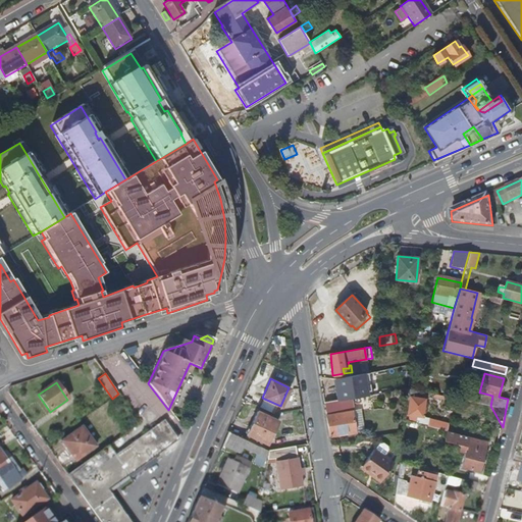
[(355,384),(322,390),(324,403),(350,399),(357,397),(355,384)]
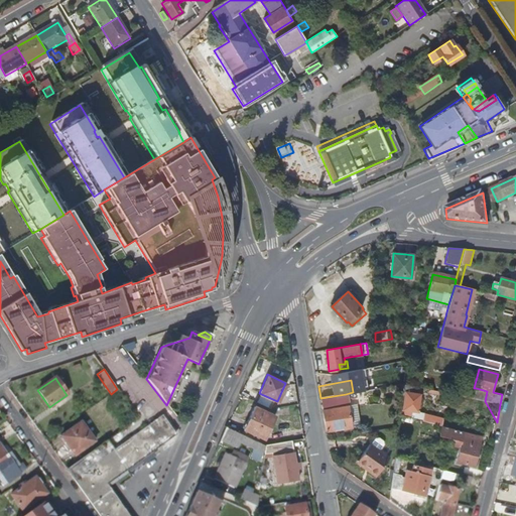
[(419,387),(403,384),(399,415),(441,426),(443,420),(417,413),(419,387)]
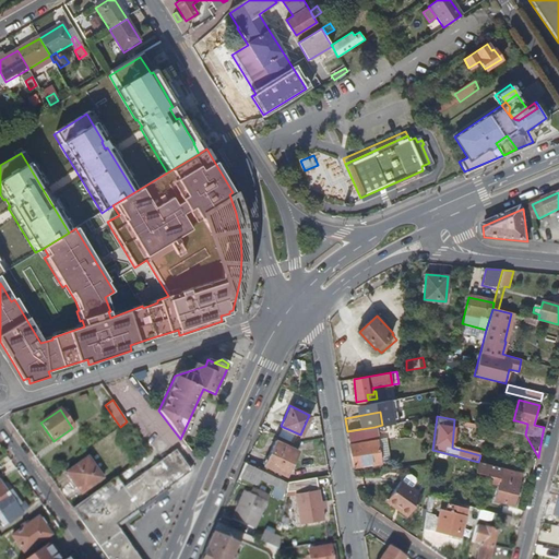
[(496,421),(495,428),(525,435),(527,424),(515,420),(513,428),(506,427),(506,423),(496,421)]
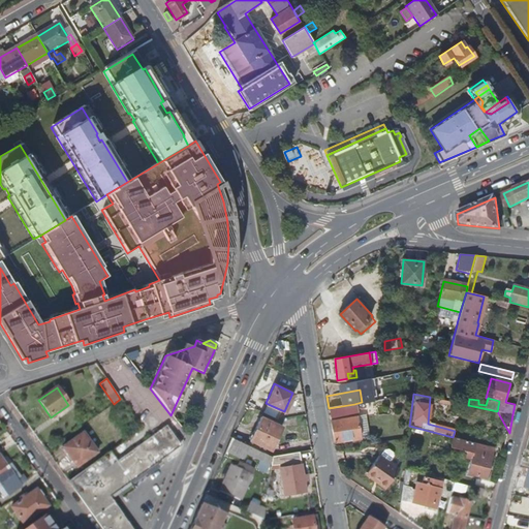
[(329,408),(334,442),(359,439),(359,436),(355,416),(354,404),(329,408)]
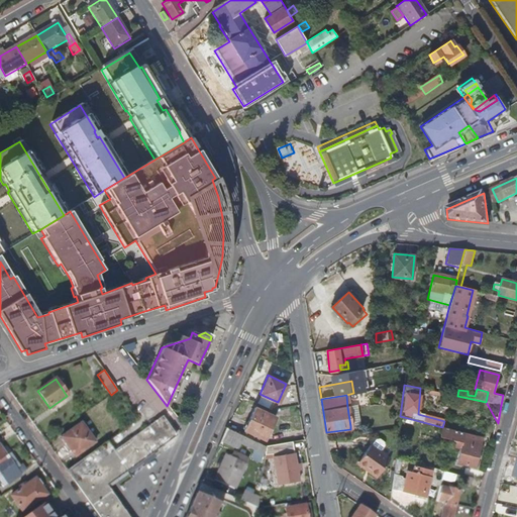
[(347,407),(350,426),(362,424),(357,406),(347,407)]
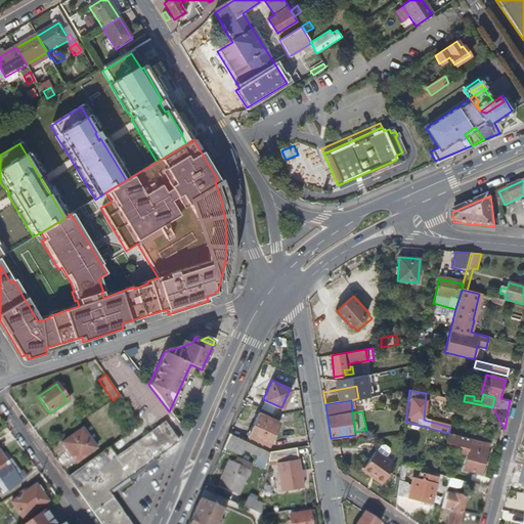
[(259,412),(249,435),(269,444),(279,422),(259,412)]
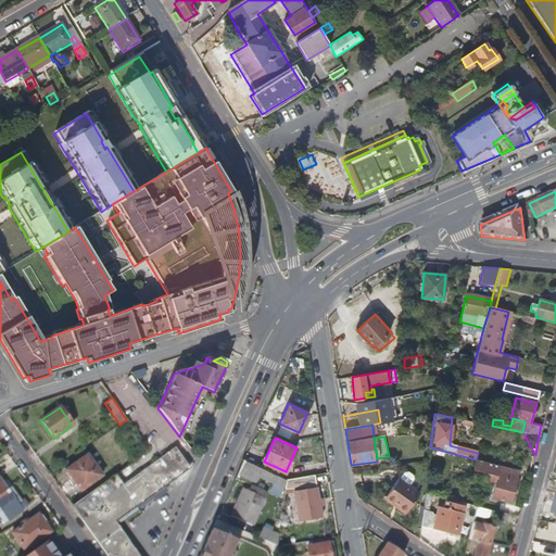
[(114,475),(71,505),(106,555),(138,555),(115,523),(188,469),(173,449),(123,487),(114,475)]
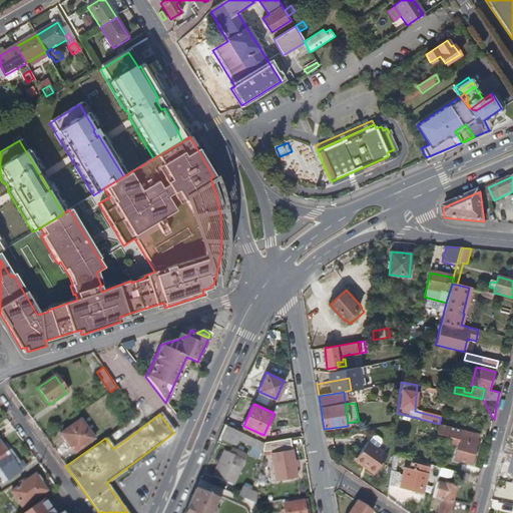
[(93,439),(81,421),(62,435),(74,453),(93,439)]
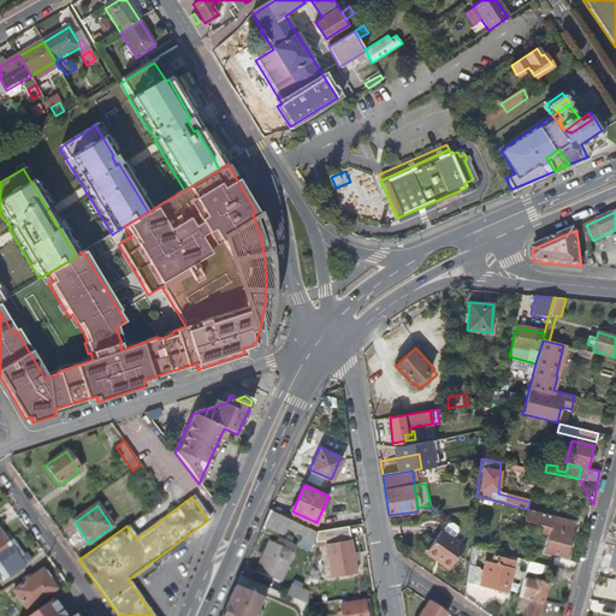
[(474,519),(475,508),(463,510),(465,516),(468,520),(474,519)]
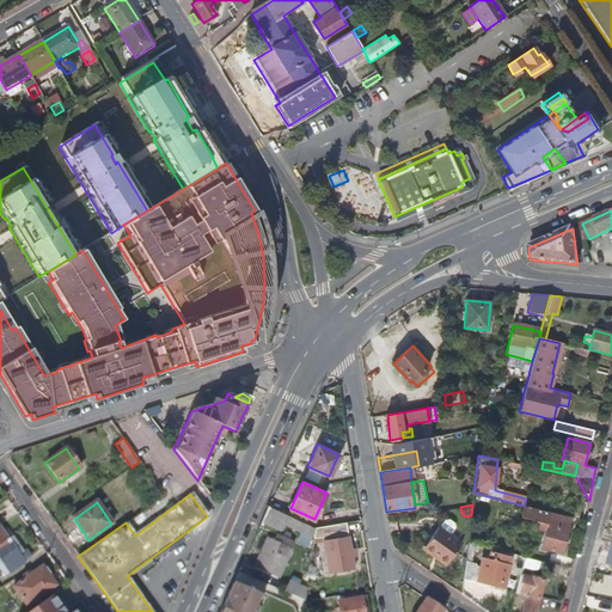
[(314,527),(268,506),(258,526),(262,527),(264,524),(281,532),(286,525),(311,537),(314,527)]
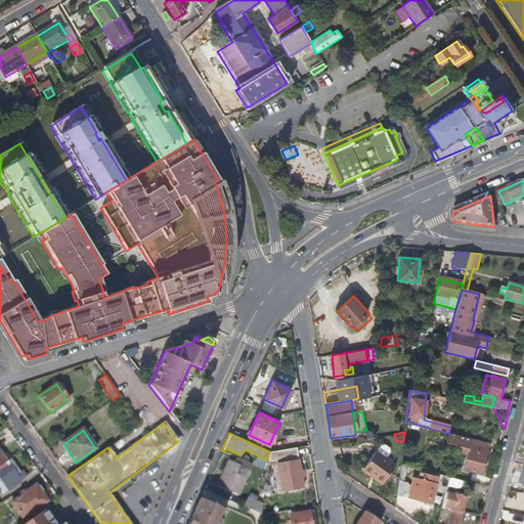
[(481,473),(486,453),(469,449),(472,439),(448,433),(446,444),(462,447),(461,454),(467,456),(464,468),(481,473)]
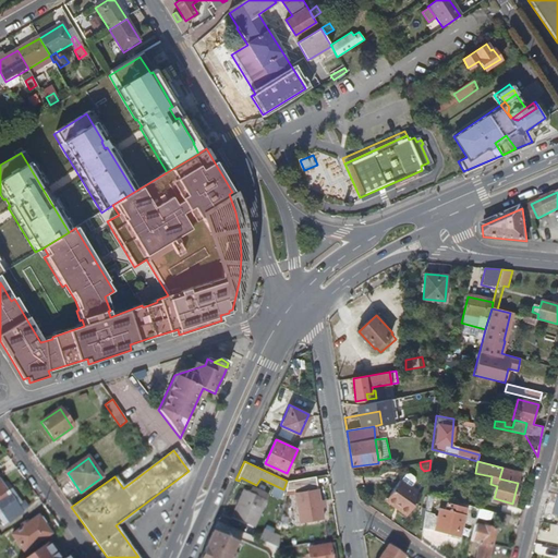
[(518,483),(521,472),(502,468),(499,478),(518,483)]
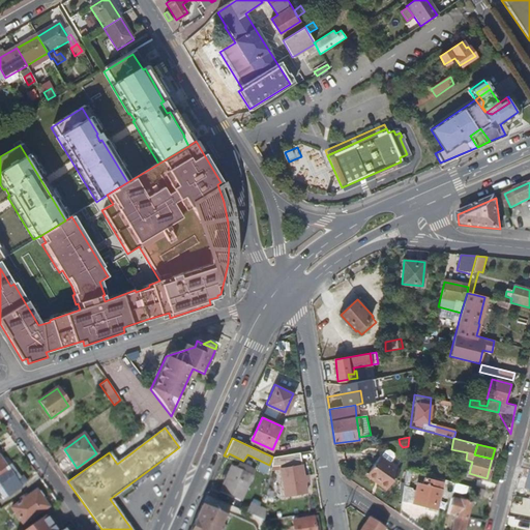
[(381,457),(379,455),(366,473),(379,482),(378,484),(385,490),(399,470),(389,464),(394,457),(393,452),(389,449),(384,451),(381,457)]
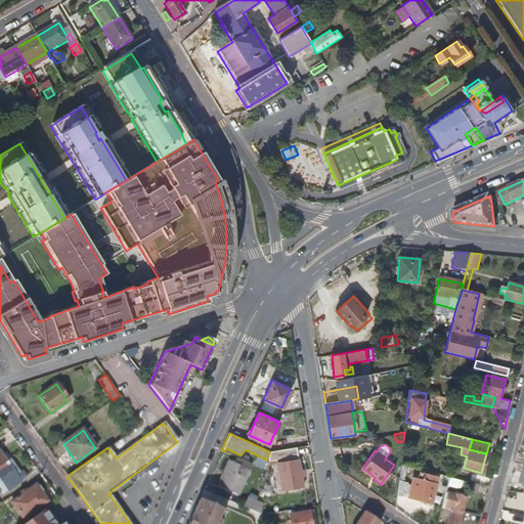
[(297,448),(270,451),(269,460),(298,455),(297,448)]
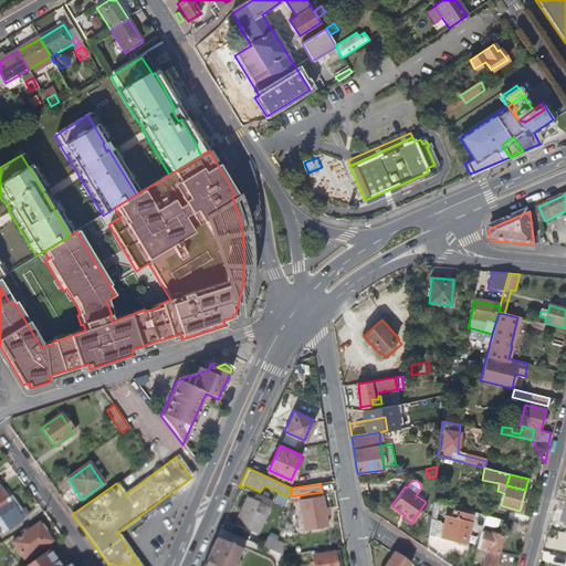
[(253,500),(248,498),(236,525),(257,534),(269,507),(271,501),(255,494),(253,500)]
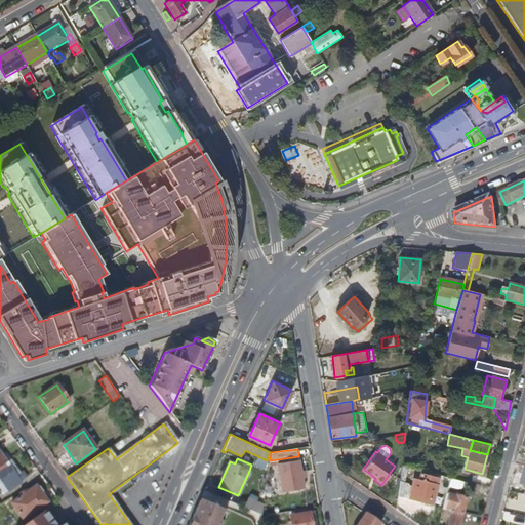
[(21,483),(6,462),(0,467),(0,488),(4,495),(21,483)]
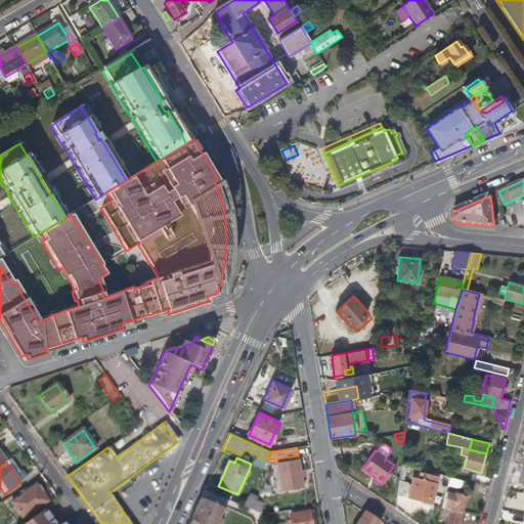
[(303,486),(299,463),(278,466),(281,490),(303,486)]
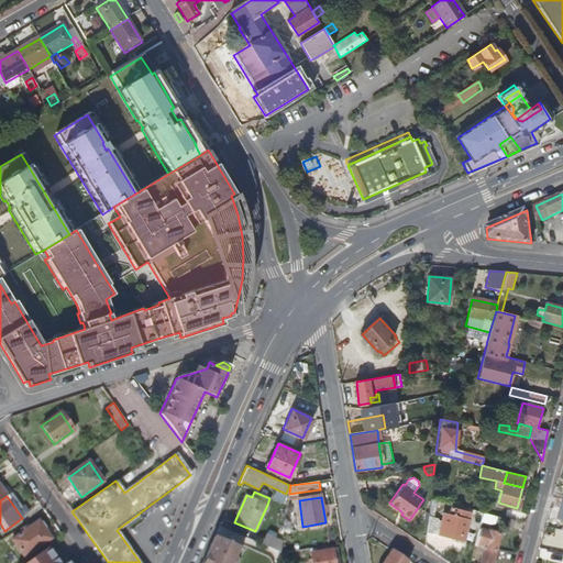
[(449,507),(448,515),(442,514),(439,525),(464,531),(468,512),(449,507)]
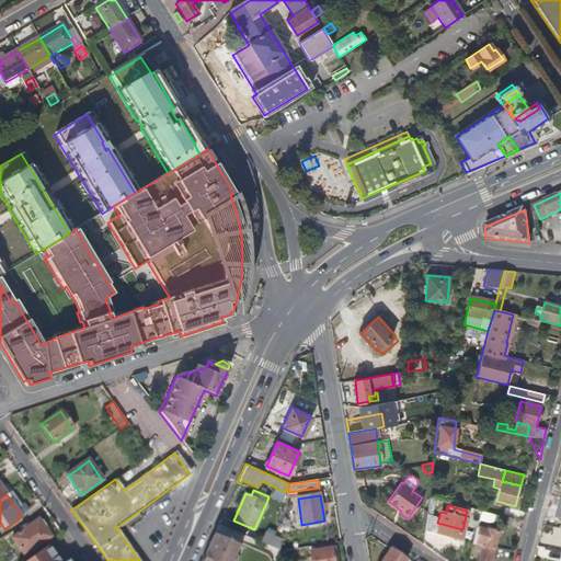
[(427,506),(426,522),(434,524),(435,518),(433,517),(434,507),(427,506)]
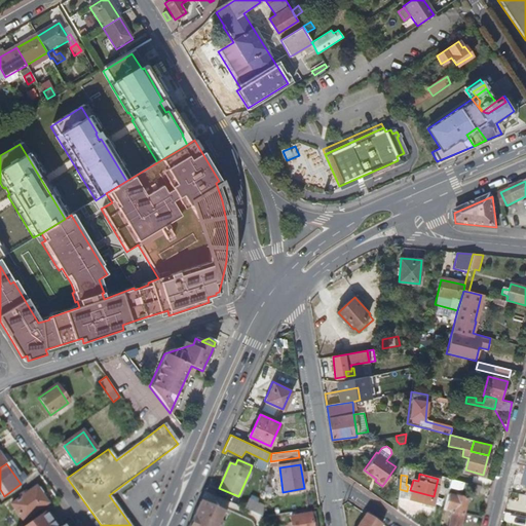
[(458,488),(461,481),(452,479),(449,488),(449,489),(452,490),(453,487),(458,488)]
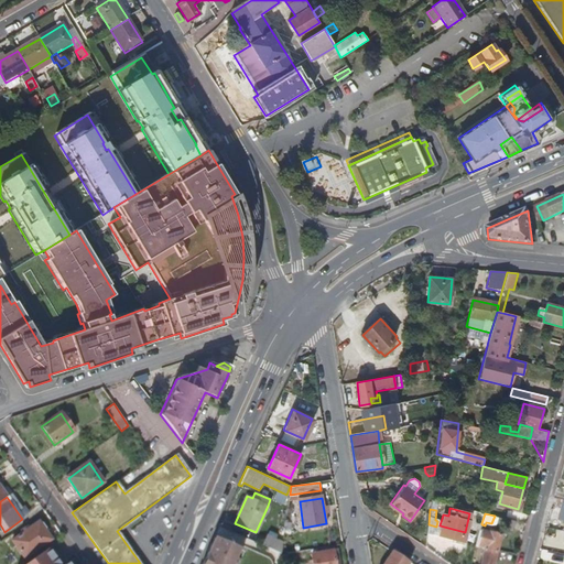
[(512,530),(516,521),(499,517),(496,525),(512,530)]
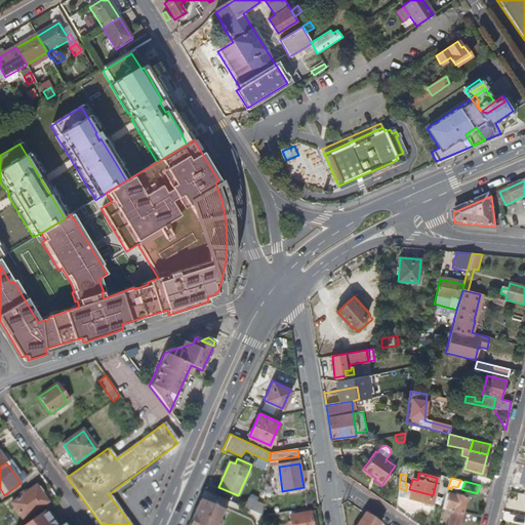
[(48,501),(37,485),(12,502),(24,519),(48,501)]
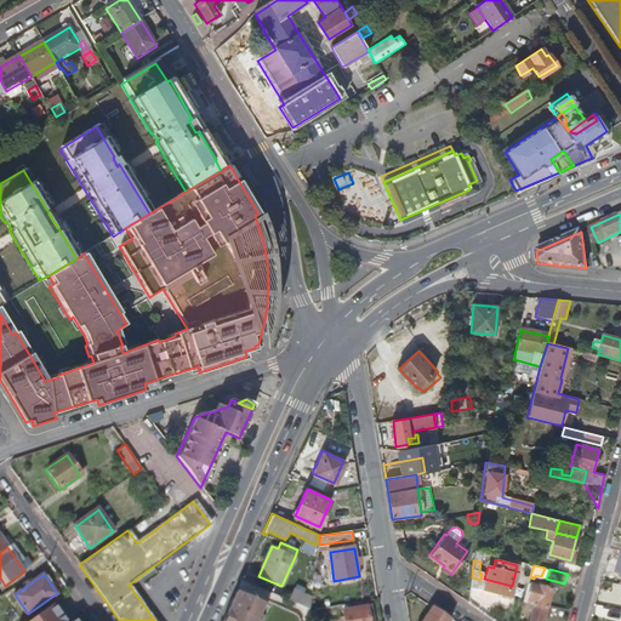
[(529,582),(524,602),(531,604),(530,608),(534,608),(529,620),(542,620),(551,585),(537,581),(536,585),(529,582)]
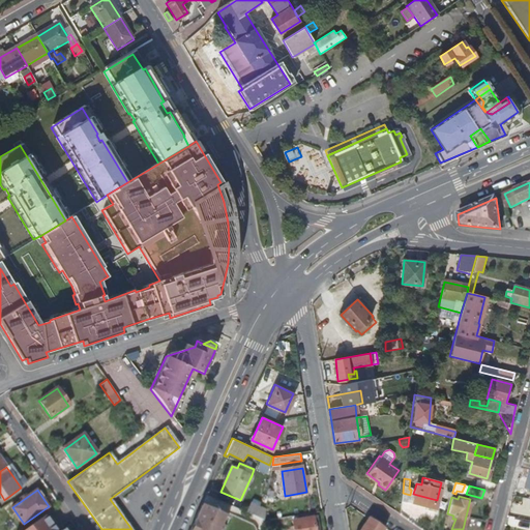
[(254,505),(249,513),(264,521),(266,510),(254,505)]
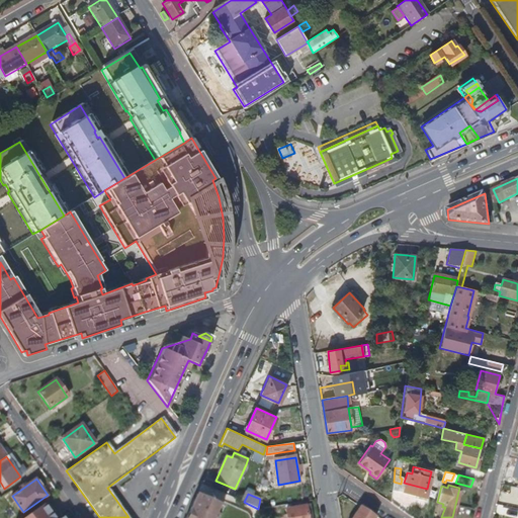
[(190,507),(185,517),(216,517),(222,506),(200,496),(195,497),(190,507)]
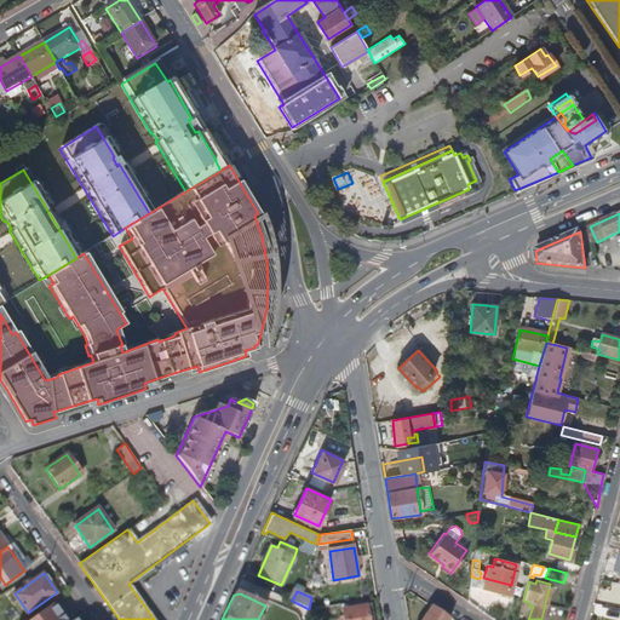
[(75,619),(74,619),(72,619),(64,619),(52,603),(28,619),(75,619)]
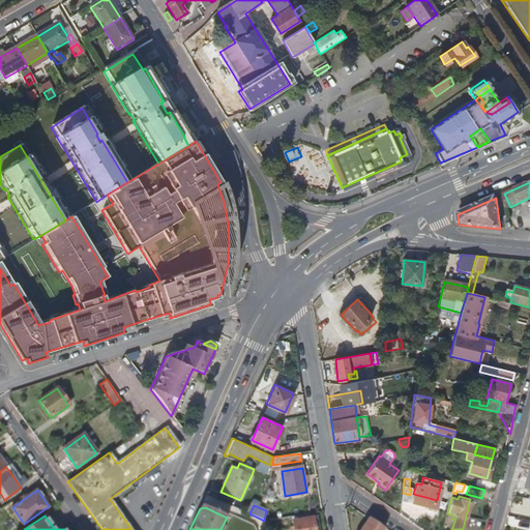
[(314,529),(312,518),(301,520),(292,521),(293,529),(314,529)]
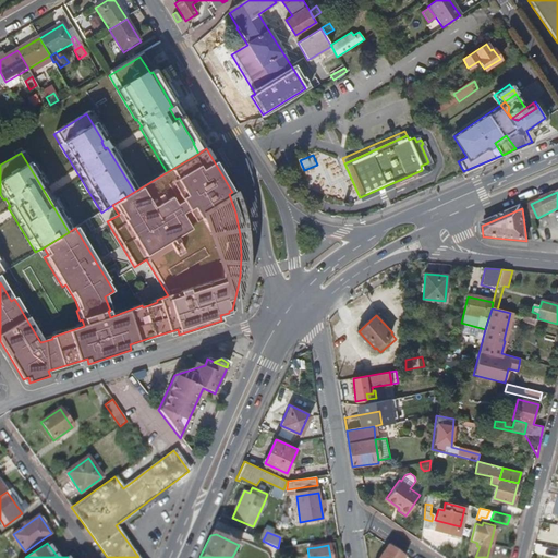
[(403,557),(404,557),(388,546),(378,557),(403,557)]
